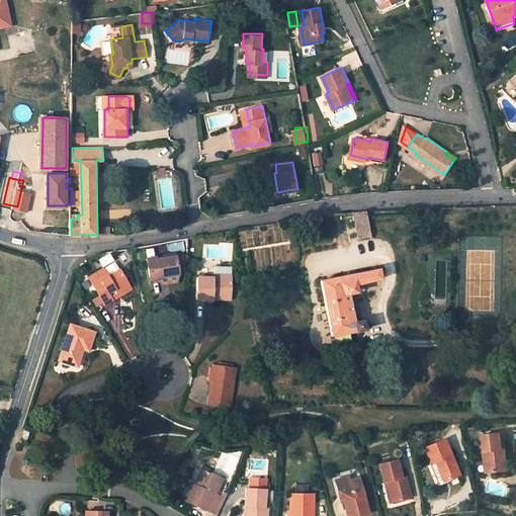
[(354,210),(359,238),(373,235),(368,209),(354,210)]
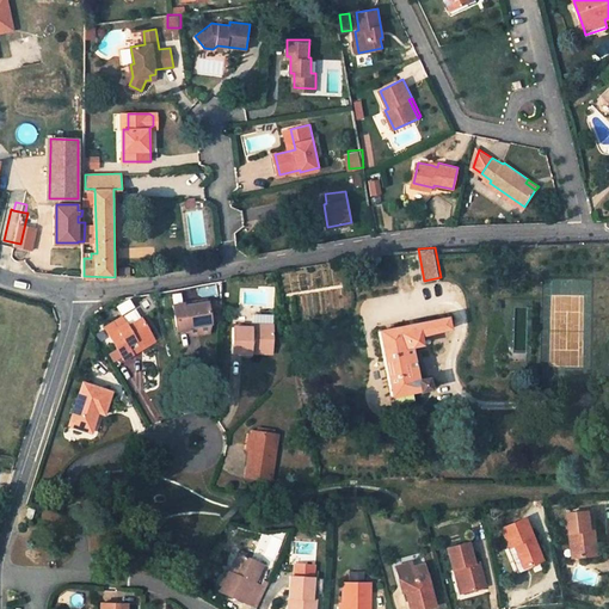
[(185,301),(174,302),(179,330),(190,328),(194,334),(211,331),(213,321),(213,320),(222,319),(223,300),(209,302),(209,301),(185,305),(185,301)]
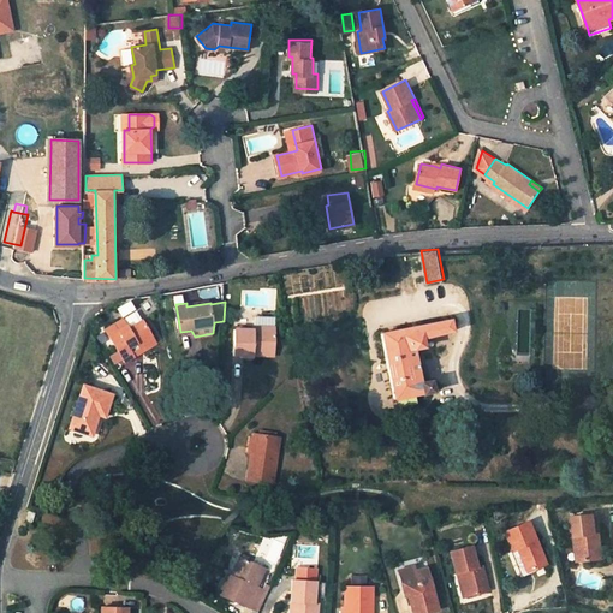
[(137,310),(124,319),(129,328),(142,320),(137,310)]
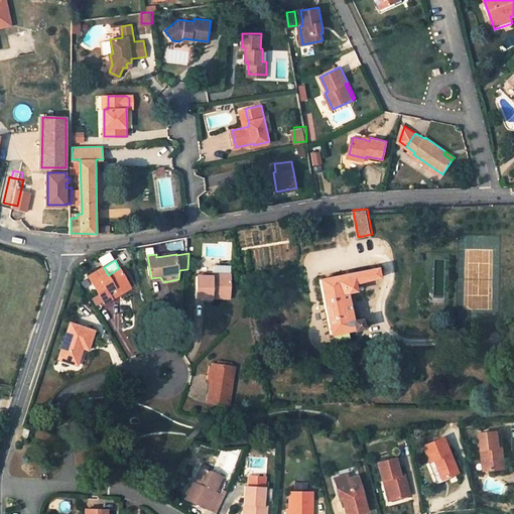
[(89,276),(99,294),(102,298),(103,301),(105,303),(114,298),(112,294),(129,284),(119,268),(108,275),(104,267),(89,276)]
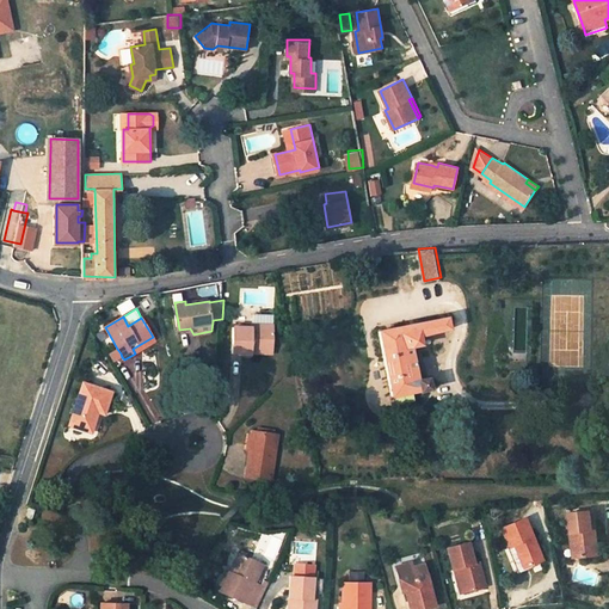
[(450,327),(449,317),(381,330),(394,394),(431,387),(429,377),(420,379),(412,345),(423,343),(422,334),(450,327)]
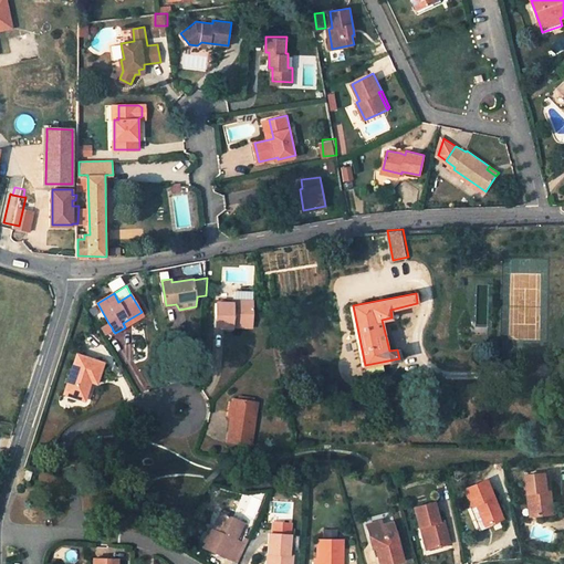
[(243,304),(219,303),(218,325),(237,326),(237,321),(259,322),(260,302),(243,301),(243,304)]
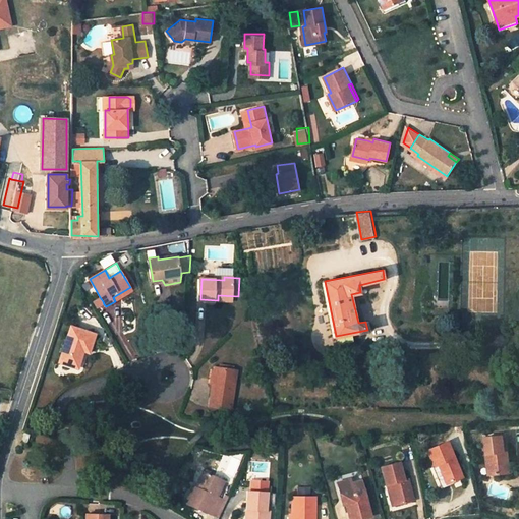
[(132,291),(130,287),(113,297),(115,301),(132,291)]
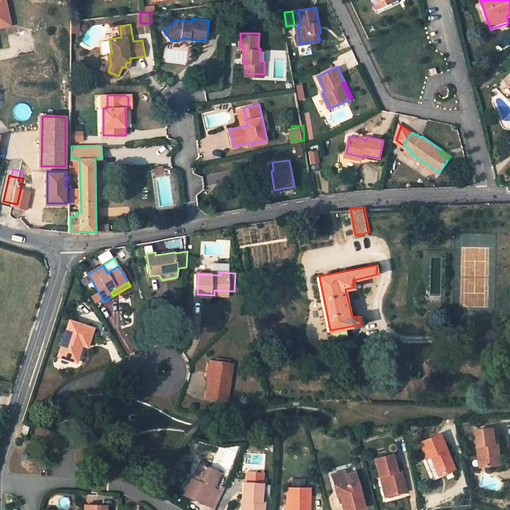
[(101,296),(98,292),(89,297),(94,304),(102,299),(101,296)]
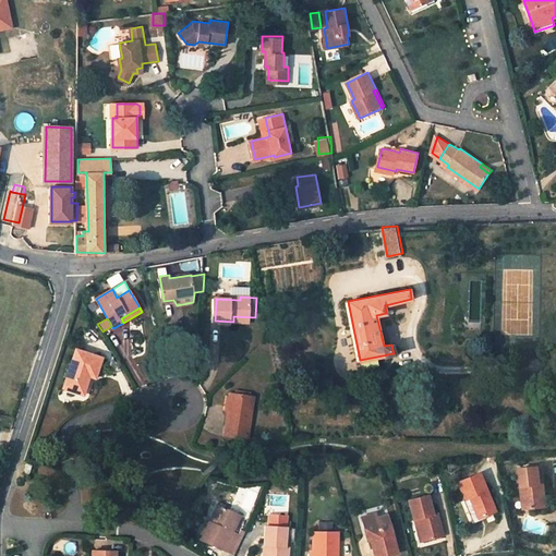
[(103,357),(77,348),(64,387),(84,393),(91,374),(96,376),(103,357)]
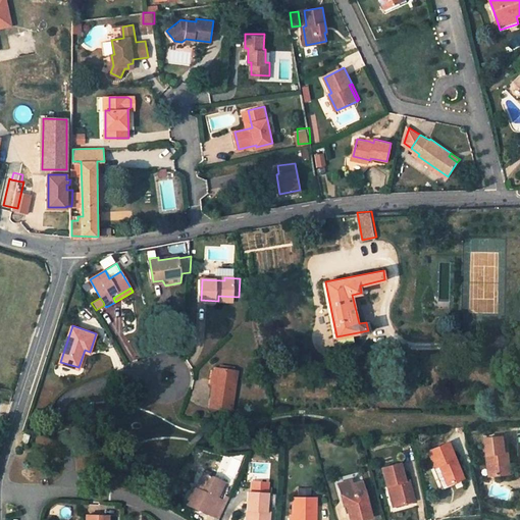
[(215,381),(212,405),(232,408),(239,370),(235,369),(235,365),(221,363),(221,367),(218,366),(217,369),(215,381)]
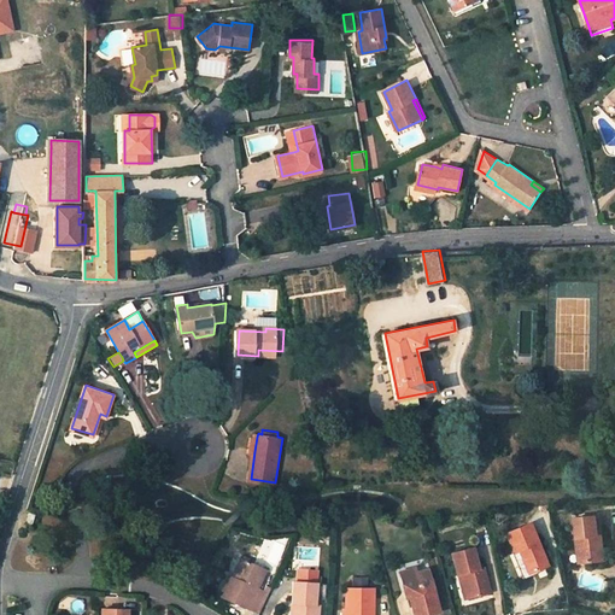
[(607,558),(602,514),(577,516),(579,537),(585,536),(585,542),(584,542),(586,561),(607,558)]
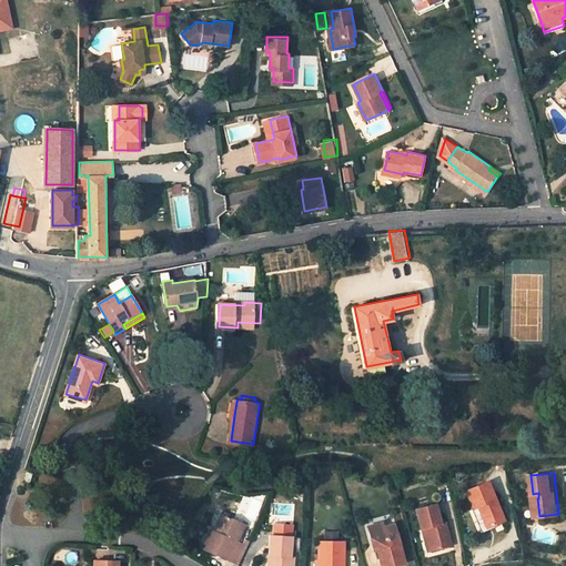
[(489,481),(467,489),(475,507),(479,505),(483,509),(481,511),(488,526),(506,518),(489,481)]
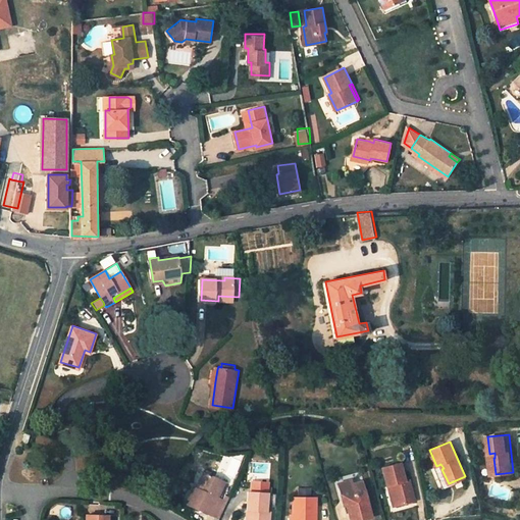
[(388,485),(390,484),(393,483),(399,504),(415,500),(409,479),(406,480),(401,462),(383,467),(388,485)]
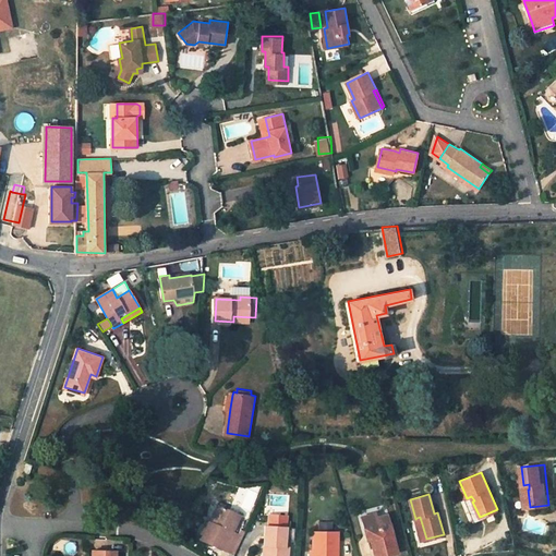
[(475,519),(480,517),(472,502),(474,500),(471,496),(467,498),(475,519)]
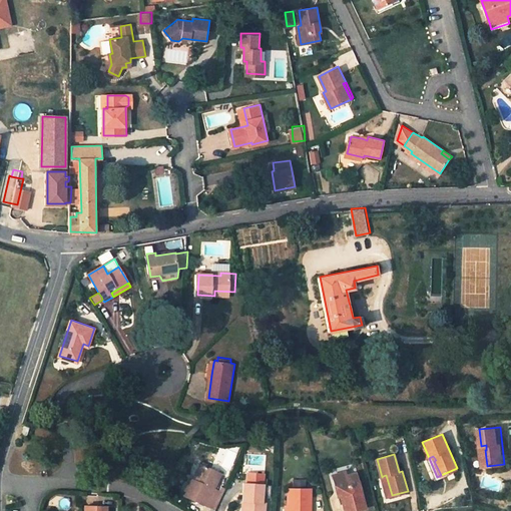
[(199,481),(205,465),(202,463),(200,462),(193,478),(194,479),(199,481)]
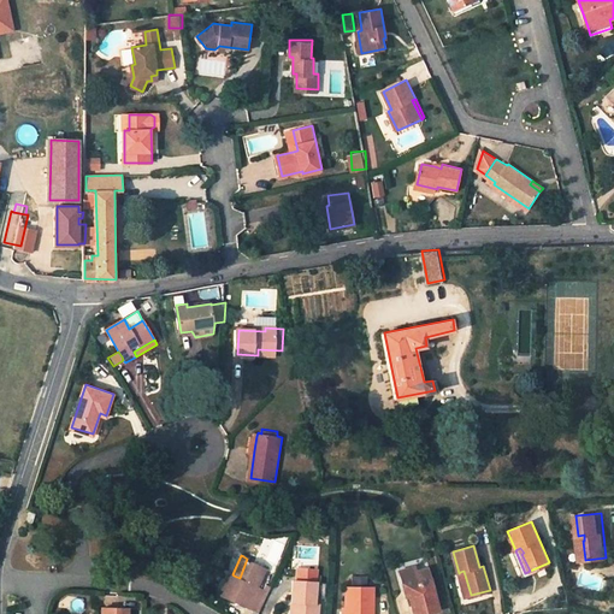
[(248,606),(258,585),(258,584),(265,566),(247,559),(240,578),(234,576),(232,574),(230,574),(228,573),(226,573),(218,592),(222,594),(248,606)]
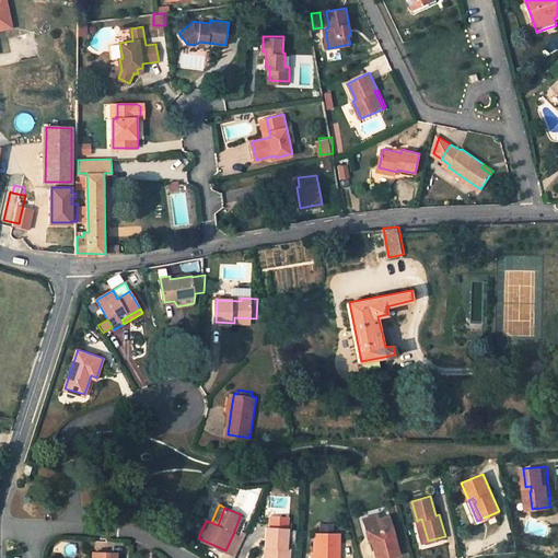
[(383,557),(400,554),(390,516),(379,519),(365,522),(369,535),(372,535),(378,557),(383,557)]
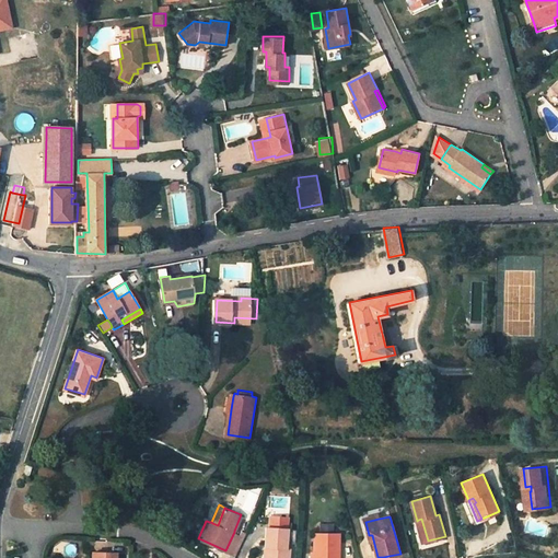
[(425,542),(428,541),(421,519),(418,520),(425,542)]
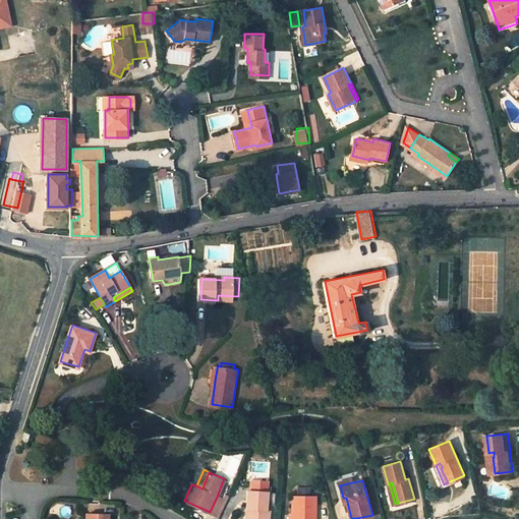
[(269,492),(249,491),(248,509),(250,509),(249,518),(269,518),(270,510),(268,510),(269,492)]
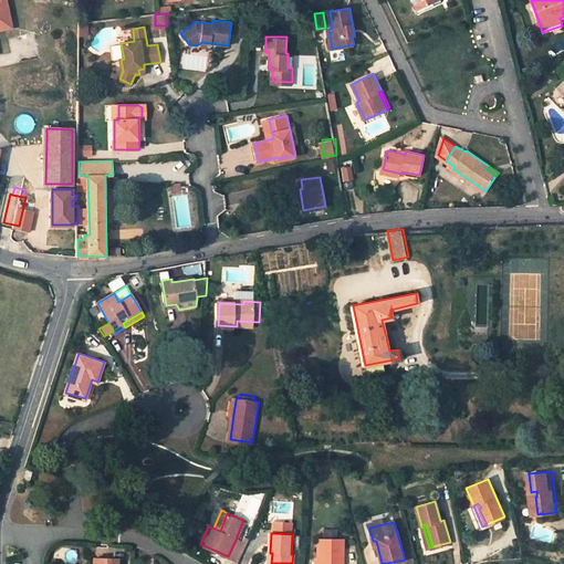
[(238,561),(247,541),(239,538),(237,538),(228,556),(238,561)]
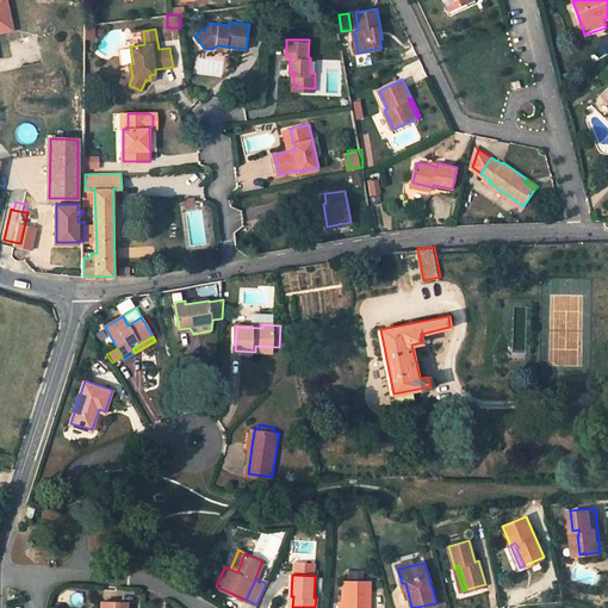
[(371,607),(371,581),(345,581),(345,601),(343,607),(371,607)]
